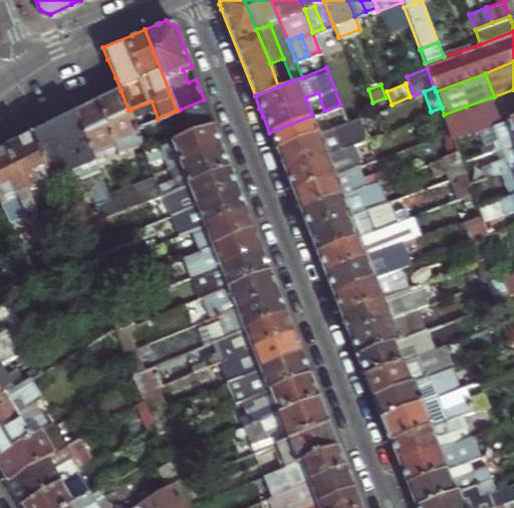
[(129,110),(120,90),(85,106),(74,111),(94,162),(104,158),(102,152),(115,147),(117,154),(142,144),(135,128),(129,110)]
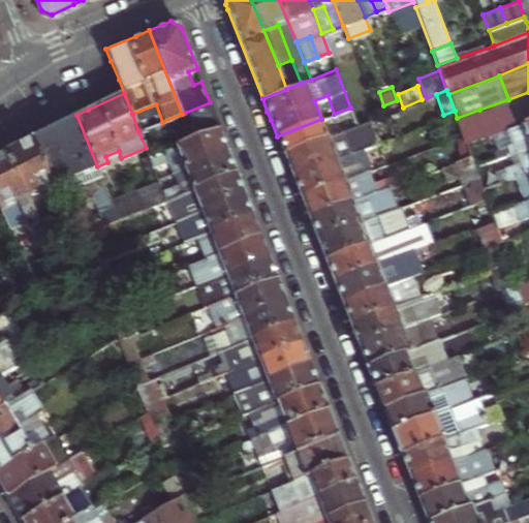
[(489,135),(518,125),(514,114),(508,99),(479,110),(489,135)]
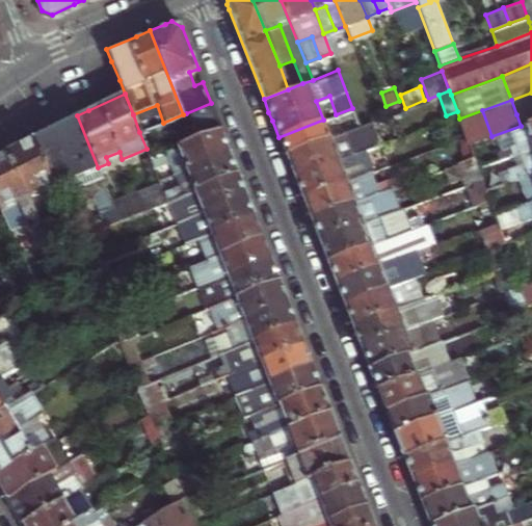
[(211,103),(186,113),(196,137),(220,128),(211,103)]
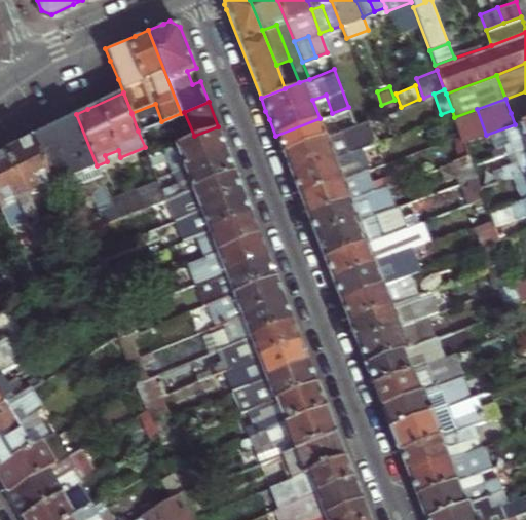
[(340,131),(354,124),(348,107),(332,113),(340,131)]
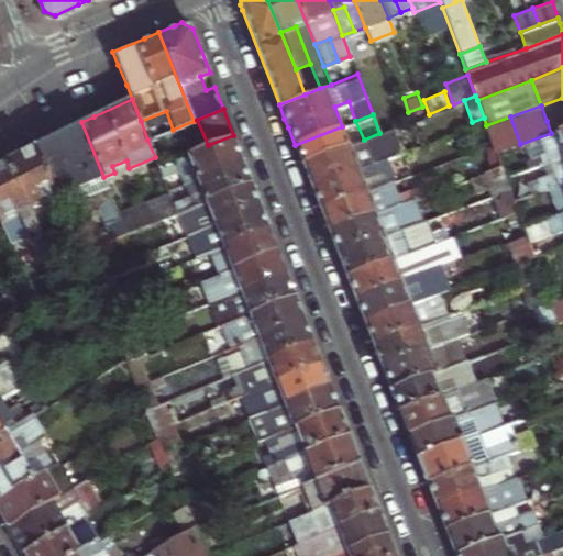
[(520,144),(510,117),(486,125),(496,153),(520,144)]
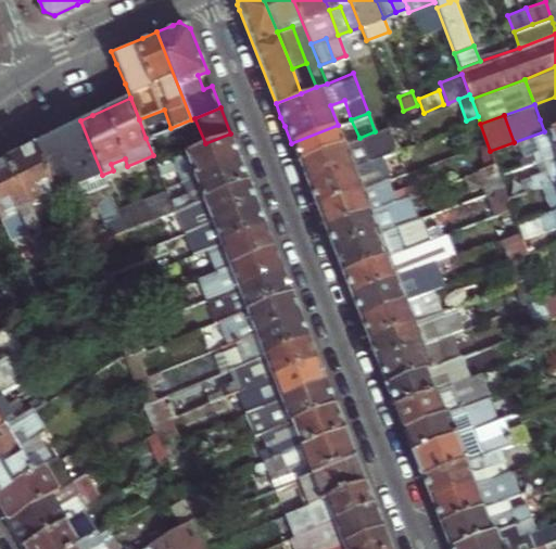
[(115,209),(102,175),(80,120),(57,132),(33,143),(53,192),(57,201),(90,188),(103,220),(117,215),(115,209)]
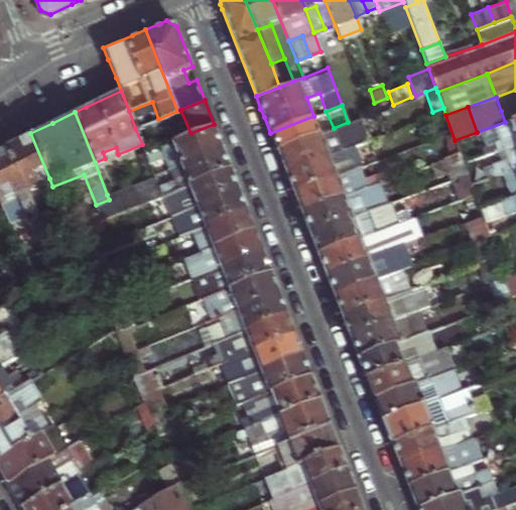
[(275,143),(277,150),(319,133),(313,116),(270,133),(275,143)]
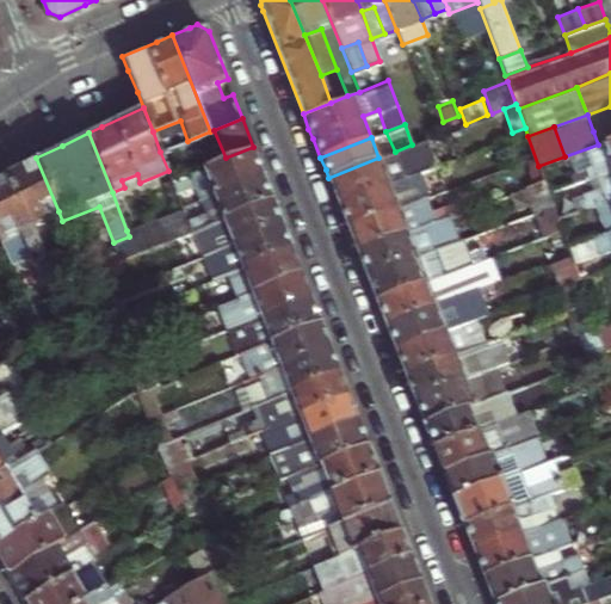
[(427,139),(412,145),(395,152),(378,158),(328,178),(334,192),(338,202),(418,170),(437,162),(427,139)]
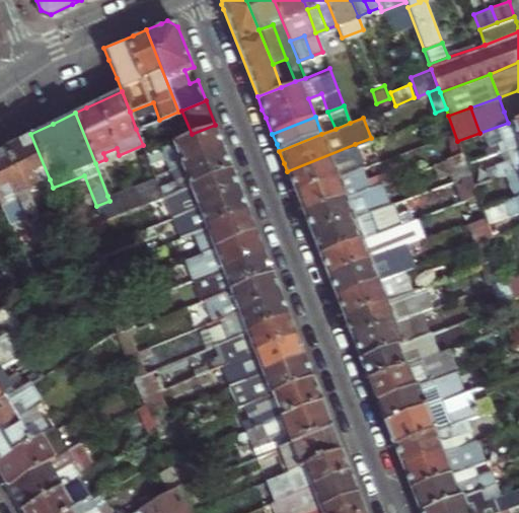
[(518,118),(508,123),(479,133),(487,153),(505,147),(518,142),(518,118)]
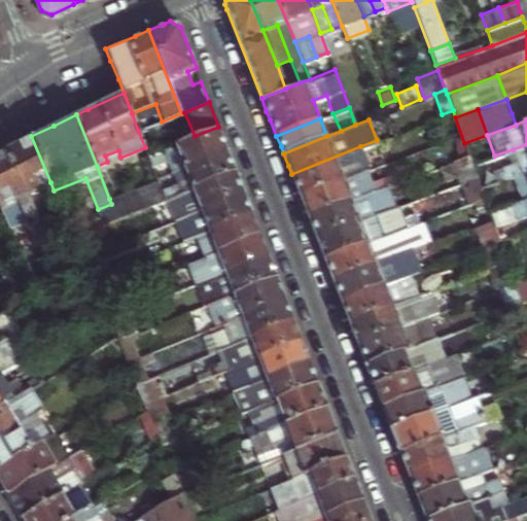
[(224,143),(218,127),(195,136),(148,154),(151,164),(168,158),(172,171),(174,170),(227,149),(224,143)]
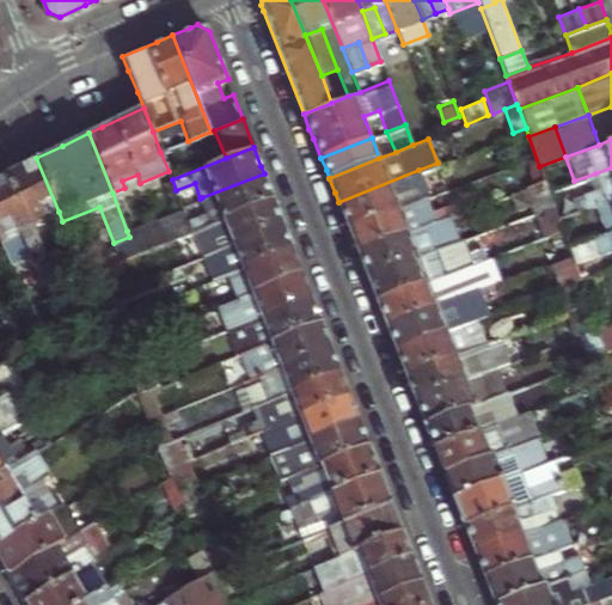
[(22,165),(10,172),(35,224),(59,212),(36,158),(22,165)]
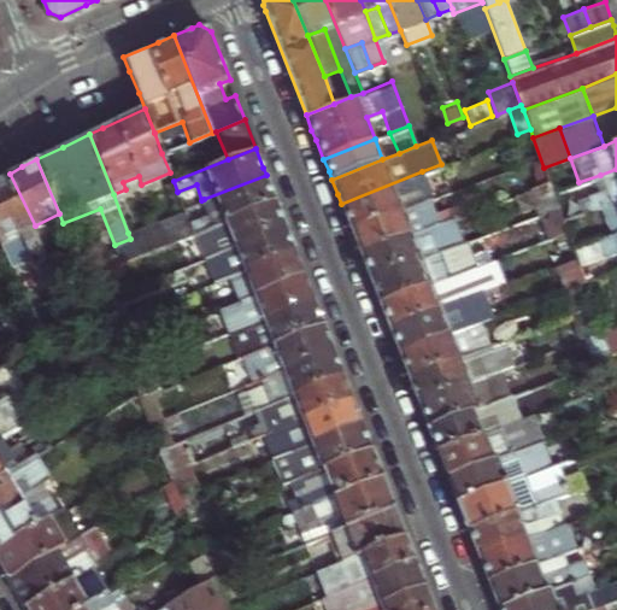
[(616,169),(600,175),(605,189),(591,194),(595,207),(603,205),(616,199),(616,169)]
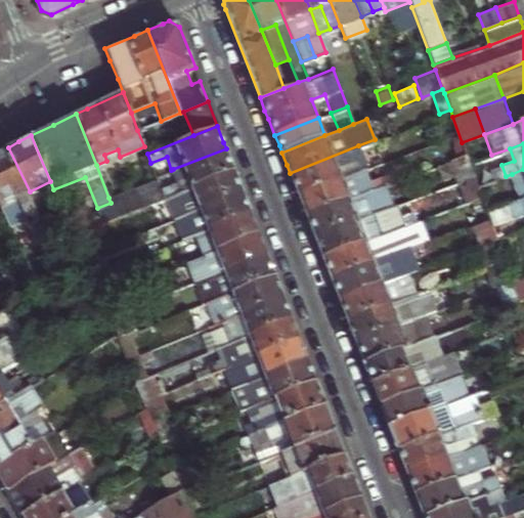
[(367,166),(358,145),(290,173),(294,184),(298,193),(367,166)]
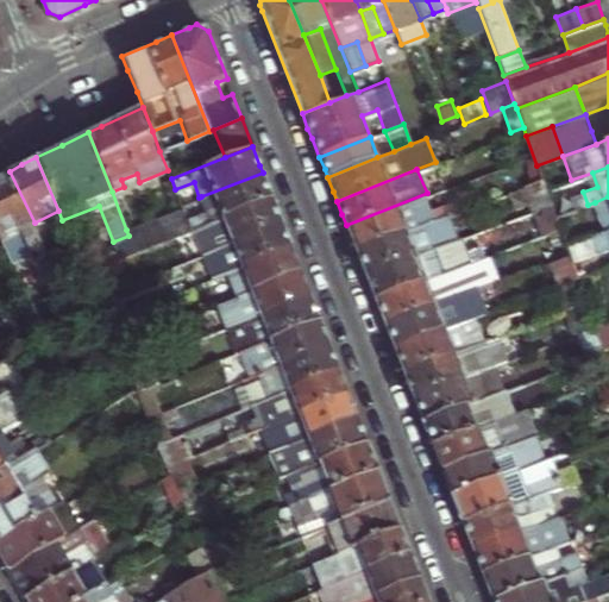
[(0,231),(14,259),(31,251),(45,280),(60,273),(41,234),(37,227),(35,223),(10,171),(0,175),(0,231)]
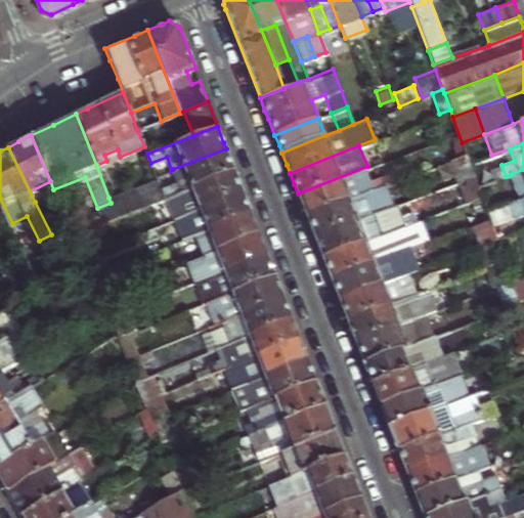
[(226,148),(173,169),(179,182),(162,188),(165,198),(182,190),(234,170),(231,162),(226,148)]
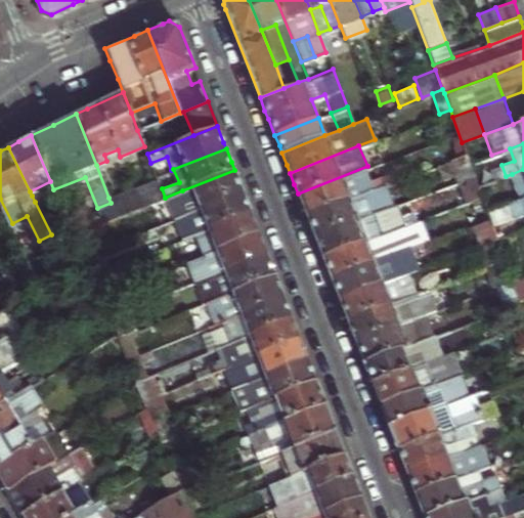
[(151,164),(150,163),(147,154),(146,152),(141,154),(146,166),(151,164)]
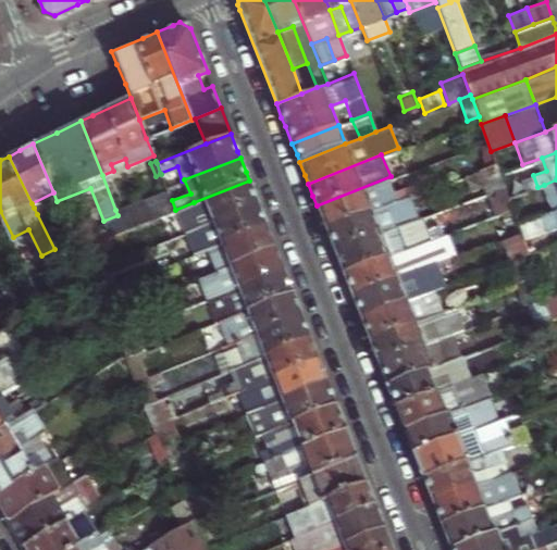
[(499,173),(495,162),(477,170),(484,191),(504,184),(499,173)]
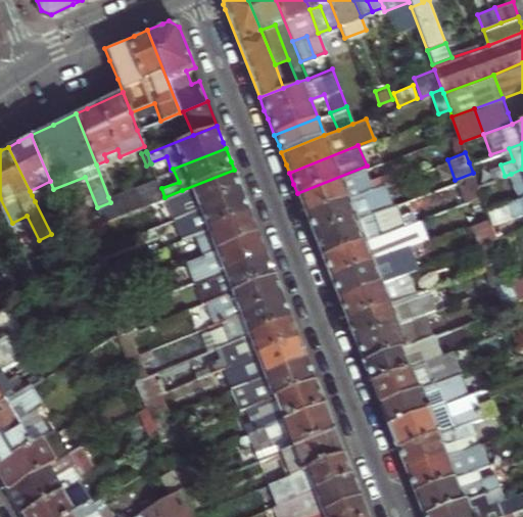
[(389,171),(372,178),(367,166),(297,193),(302,207),(305,215),(386,183),(393,181),(389,171)]
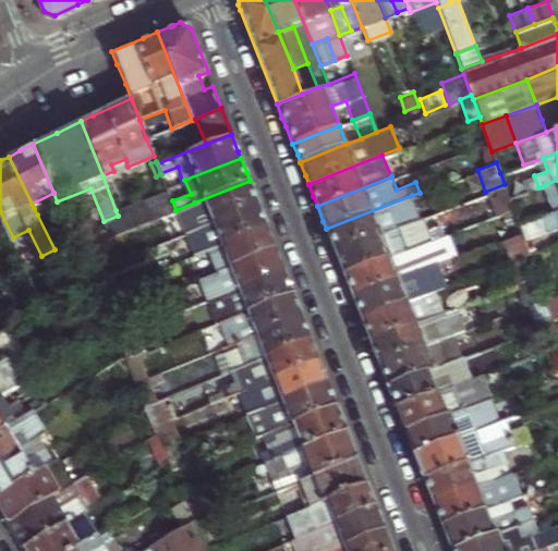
[(557,180),(545,185),(555,210),(557,209),(557,180)]
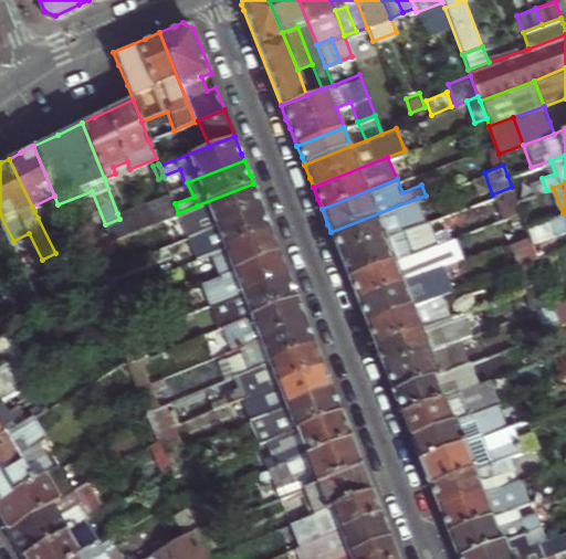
[(260,200),(253,183),(197,206),(178,213),(187,236),(262,207),(260,200)]
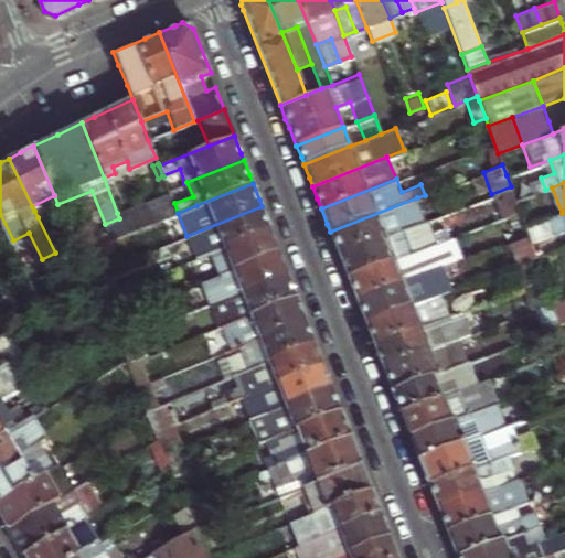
[(519,208),(511,186),(491,194),(499,216),(519,208)]
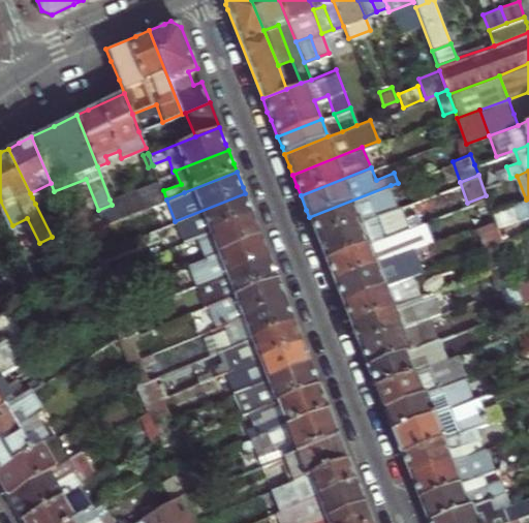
[(159,181),(110,200),(112,205),(118,219),(166,200),(163,190),(159,181)]
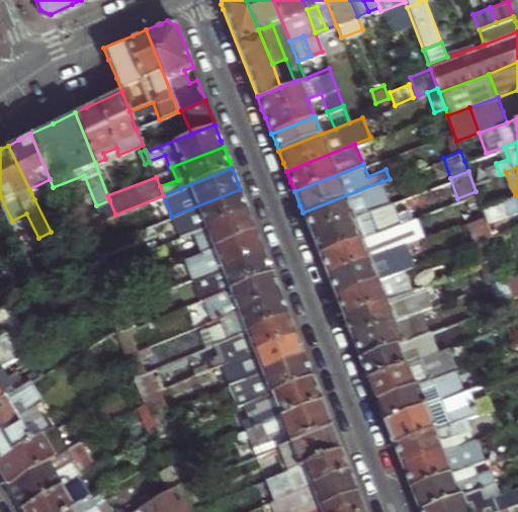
[(309,226),(311,232),(390,201),(382,181),(303,212),(307,221),(309,226)]
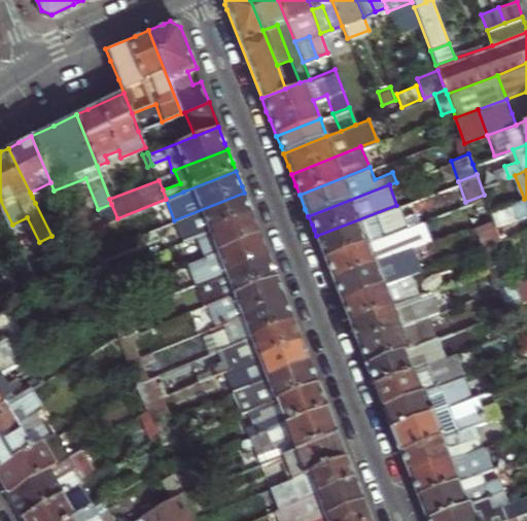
[(185,229),(205,220),(209,231),(252,213),(249,205),(244,193),(174,220),(177,227),(183,223),(185,229)]
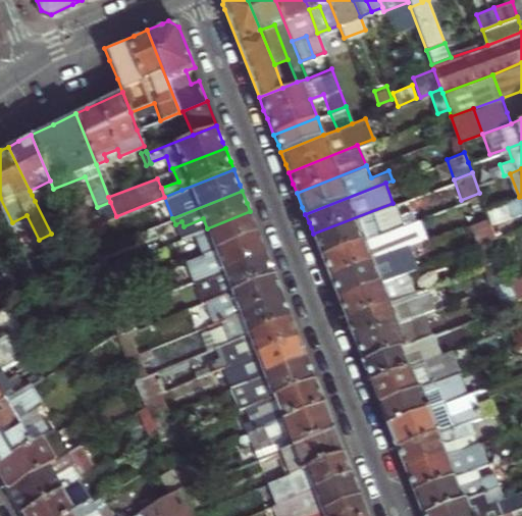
[(485,209),(487,214),(490,221),(521,209),(521,196),(519,197),(485,209)]
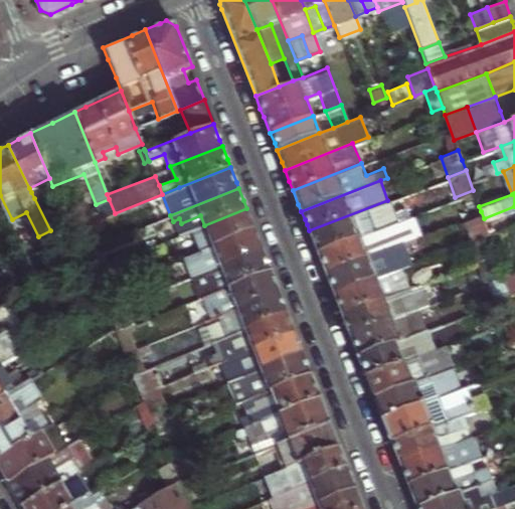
[(389,199),(387,200),(309,230),(314,243),(317,250),(397,220),(389,199)]
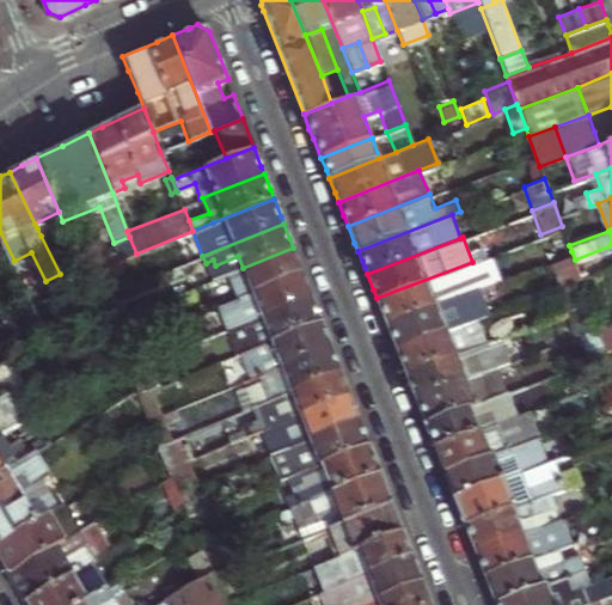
[(222,305),(304,273),(300,263),(293,248),(243,268),(212,280),(218,294),(213,297),(216,307),(222,305)]
